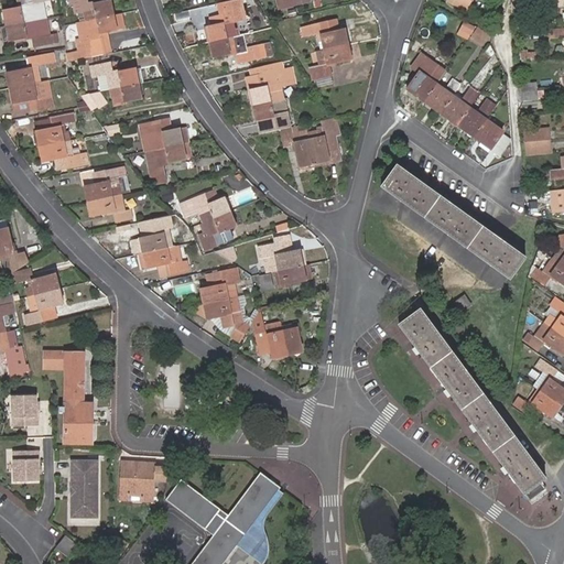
[(11,24),(46,17),(42,1),(46,0),(32,0),(33,3),(26,4),(26,7),(9,11),(11,24)]
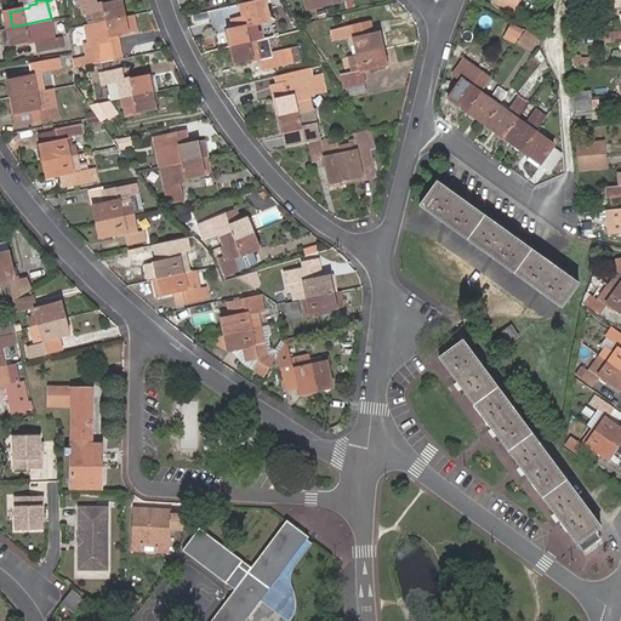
[(86,15),(87,24),(120,17),(118,1),(97,6),(95,0),(75,0),(78,7),(81,6),(83,16),(86,15)]
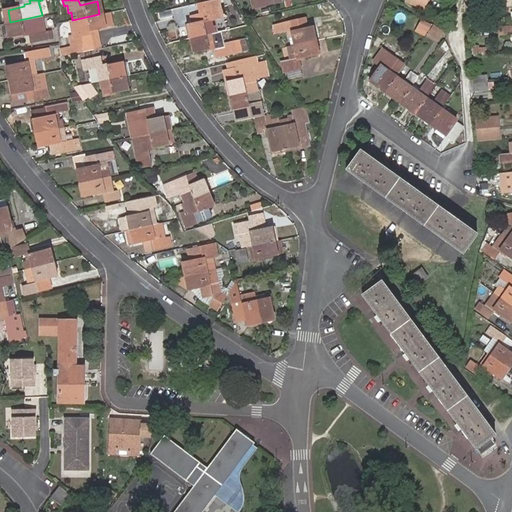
[(188,26),(191,39),(217,33),(216,25),(214,25),(212,20),(223,17),(220,7),(218,0),(216,0),(200,4),(202,13),(193,15),(194,24),(188,26)]
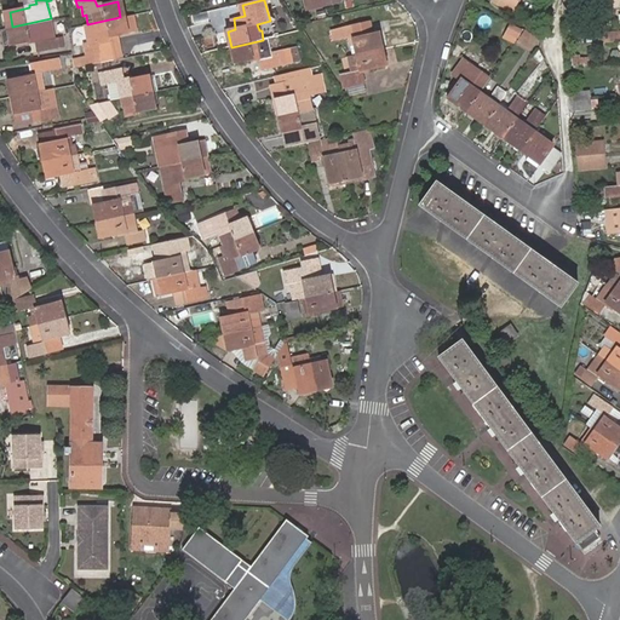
[(304,0),(306,11),(325,7),(322,0),(304,0)]
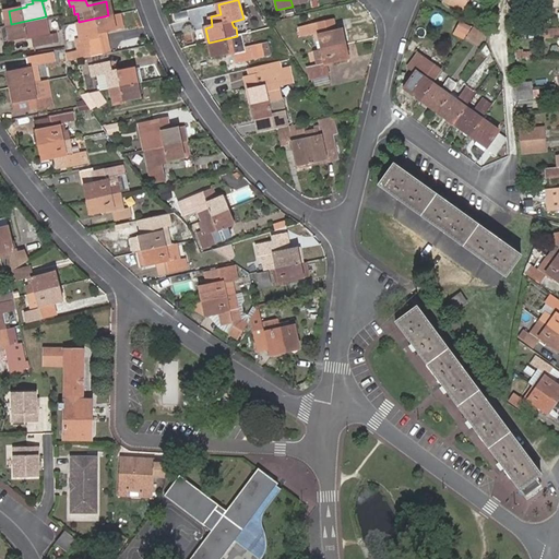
[(467,0),(444,0),(443,2),(462,12),(467,0)]
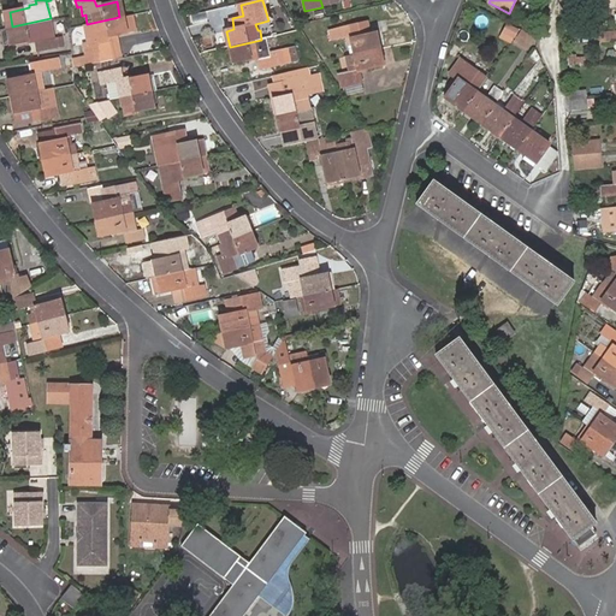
[(584,11),(563,13),(564,24),(584,22),(584,11)]
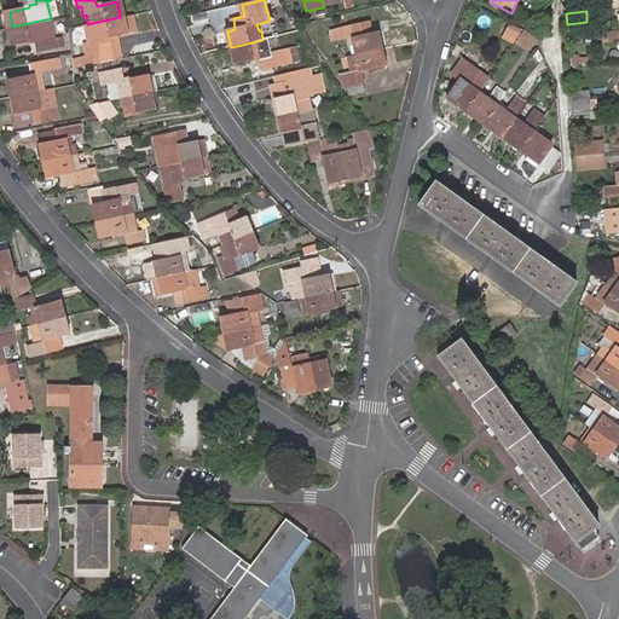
[(134,15),(129,15),(125,16),(120,17),(87,24),(92,44),(85,45),(88,58),(90,64),(122,58),(119,35),(138,30),(134,15)]
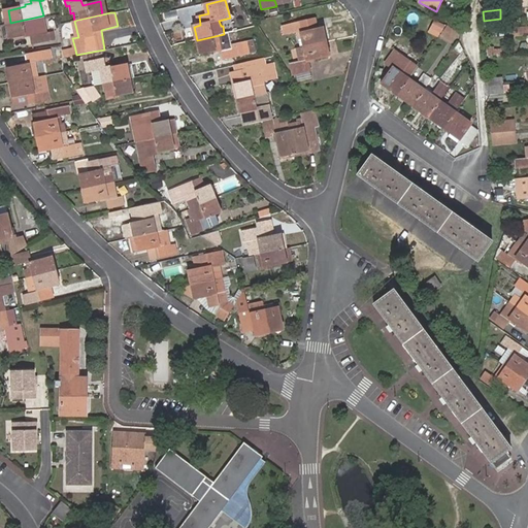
[(46,33),(43,15),(10,23),(6,24),(9,38),(31,34),(33,44),(54,39),(53,32),(46,33)]
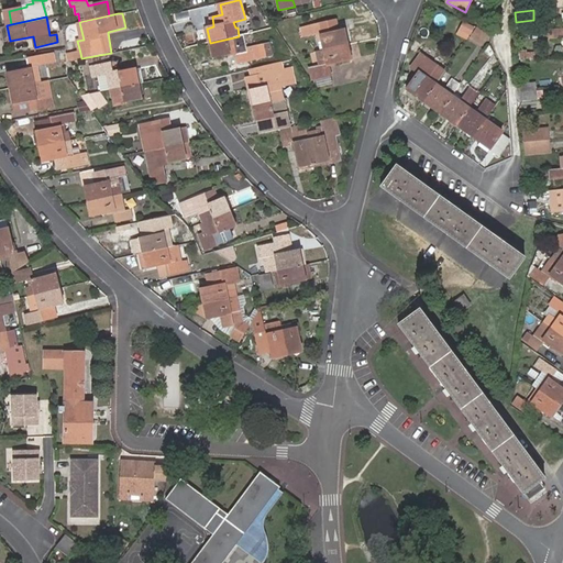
[(321,35),(342,30),(340,20),(319,24),(321,35)]
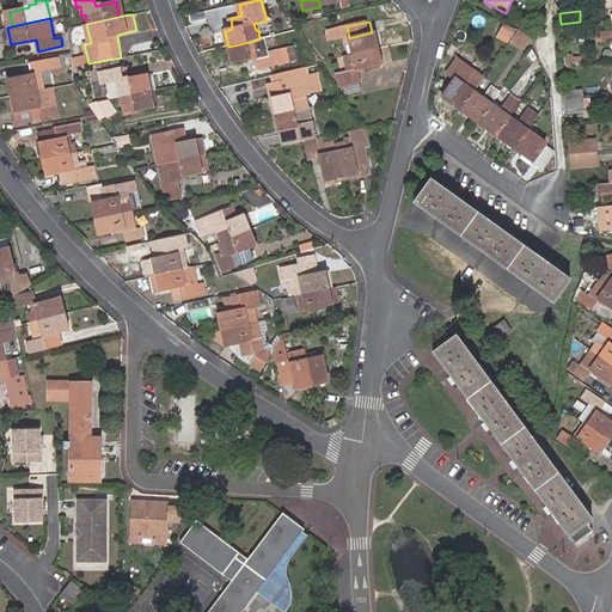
[(341,50),(342,56),(379,48),(383,47),(379,31),(372,32),(349,38),(347,26),(326,30),(329,40),(343,36),(346,50),(341,50)]
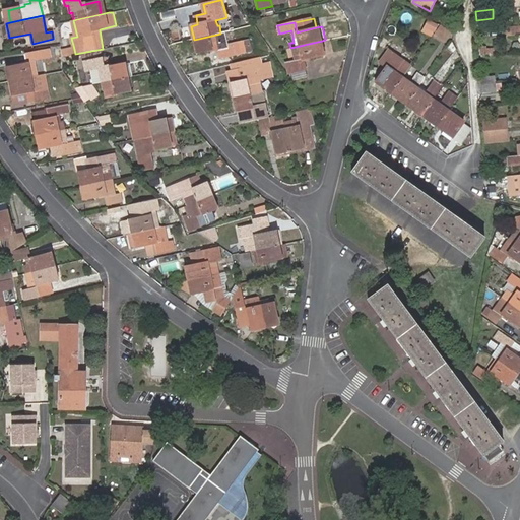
[(437,34),(445,38),(448,31),(440,26),(437,34)]
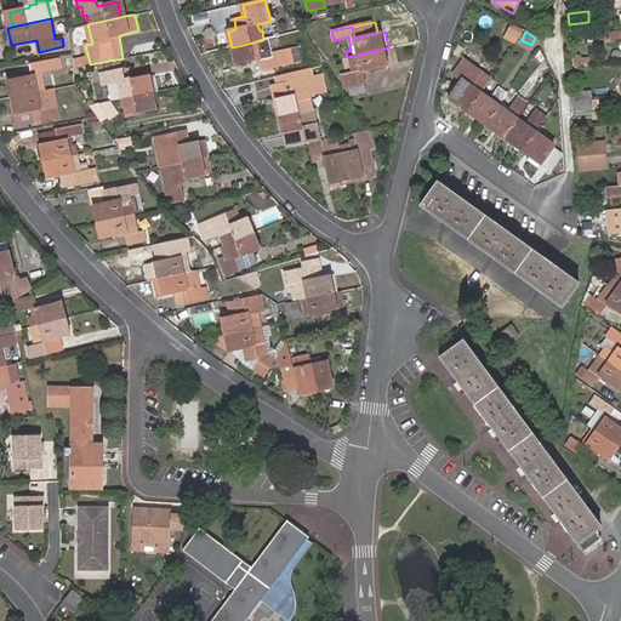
[(620,32),(604,33),(605,43),(620,39),(620,32)]
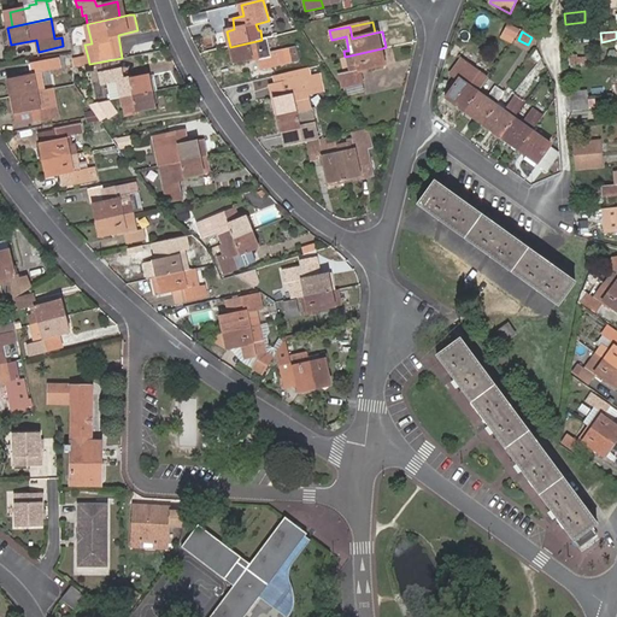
[(262,40),(230,47),(234,62),(258,57),(260,69),(299,60),(295,47),(269,53),(266,39),(262,40)]
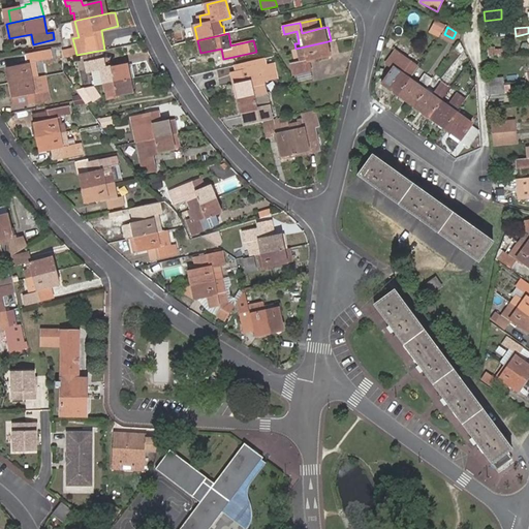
[(328,41),(296,49),(299,62),(290,64),(292,74),(297,73),(311,71),(309,60),(331,55),(335,55),(331,40),(328,41)]
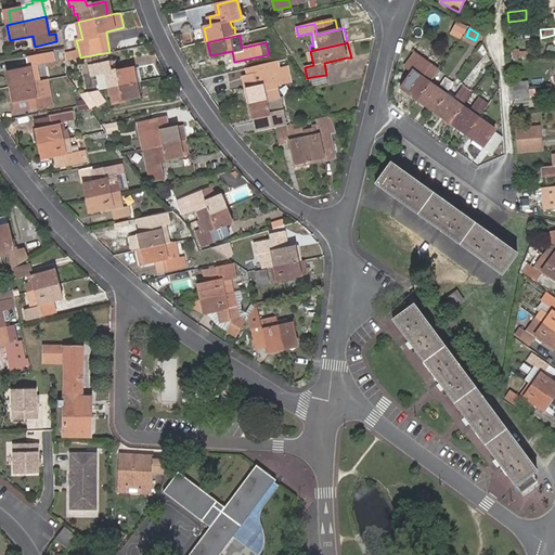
[(7,73),(10,87),(37,81),(39,80),(36,64),(54,60),(52,53),(28,59),(29,67),(7,73)]
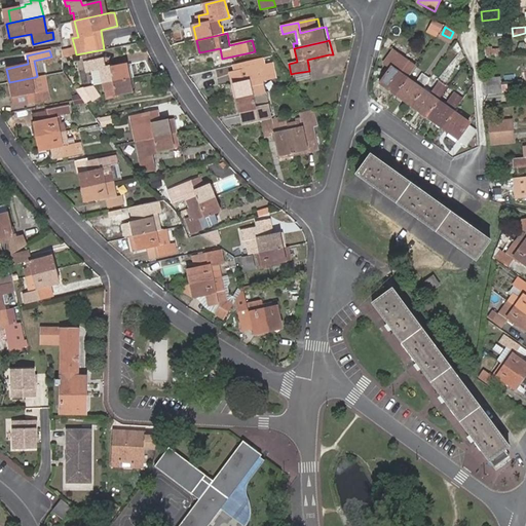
[(396,95),(409,76),(416,67),(416,66),(395,50),(385,63),(391,68),(380,83),(396,95)]
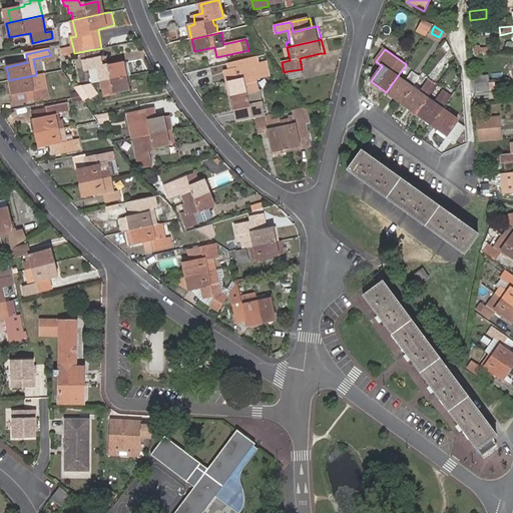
[(268,76),(264,55),(229,62),(231,70),(225,71),(230,95),(259,89),(257,78),(268,76)]
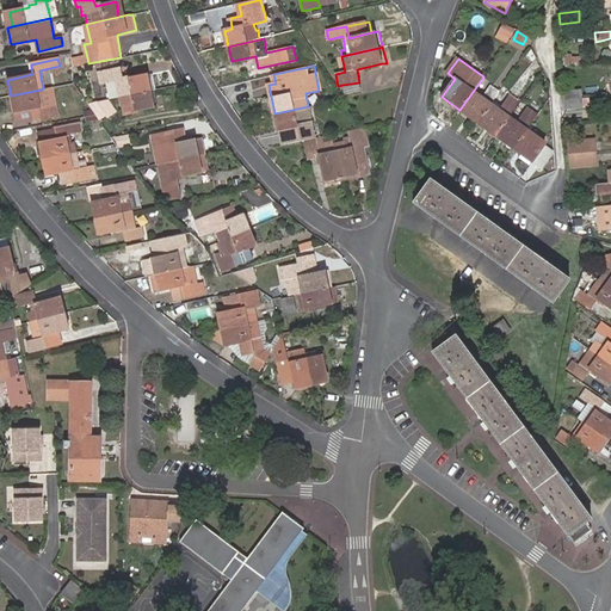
[(118,80),(122,97),(144,92),(141,76),(129,78),(128,75),(122,76),(119,68),(102,72),(103,84),(112,81),(118,80)]
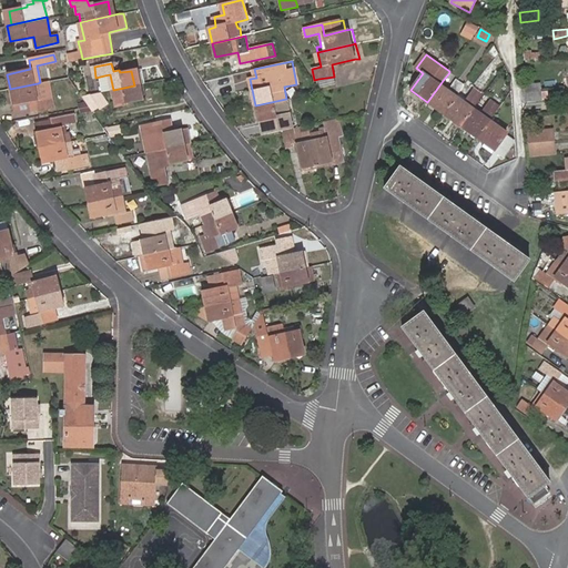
[(335,84),(334,77),(318,79),(321,88),(335,84)]
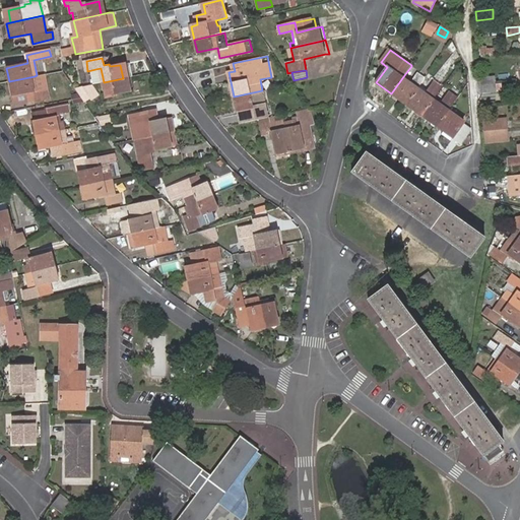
[(441,70),(434,80),(441,85),(448,75),(441,70)]
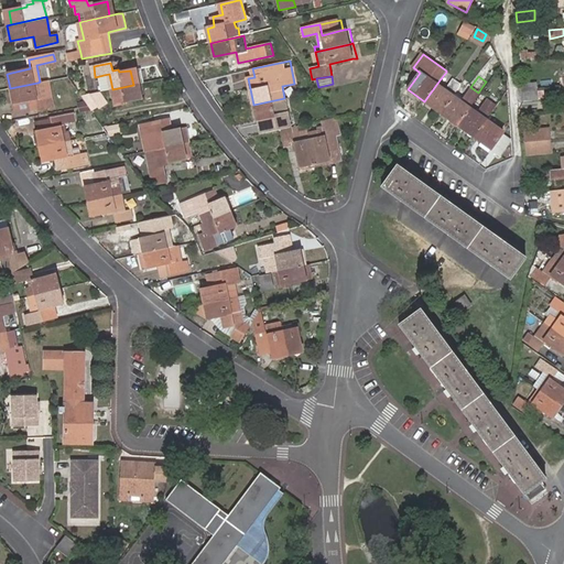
[(40,82),(38,83),(42,100),(50,98),(45,80),(40,82)]
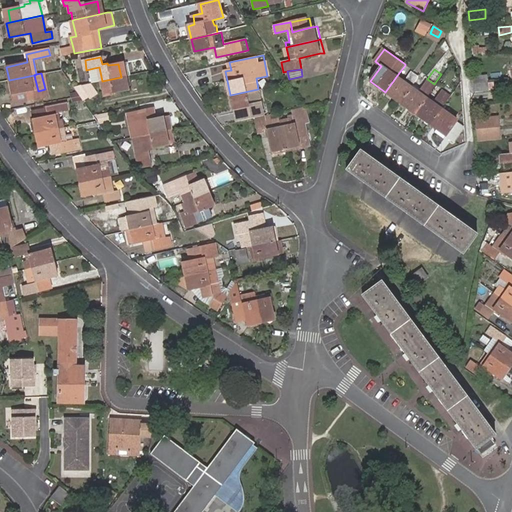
[(385,92),(399,102),(410,87),(416,78),(410,74),(406,79),(398,74),(385,92)]
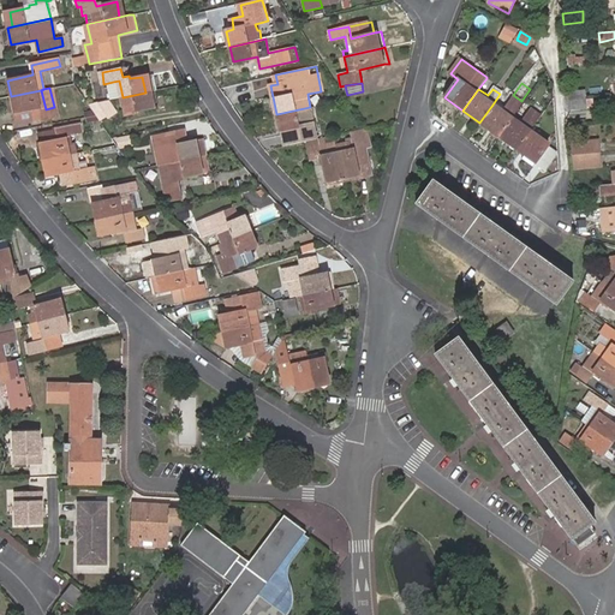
[(41,90),(11,96),(15,114),(16,114),(17,121),(33,118),(34,120),(58,115),(57,107),(54,107),(46,109),(41,90)]
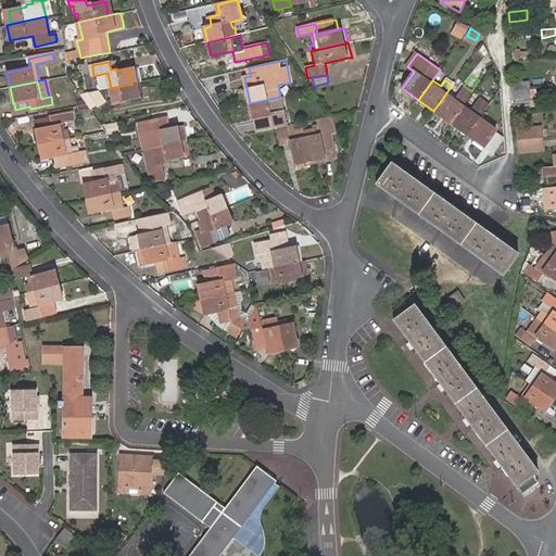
[(139,98),(137,83),(131,84),(111,88),(114,104),(124,103),(123,101),(139,98)]
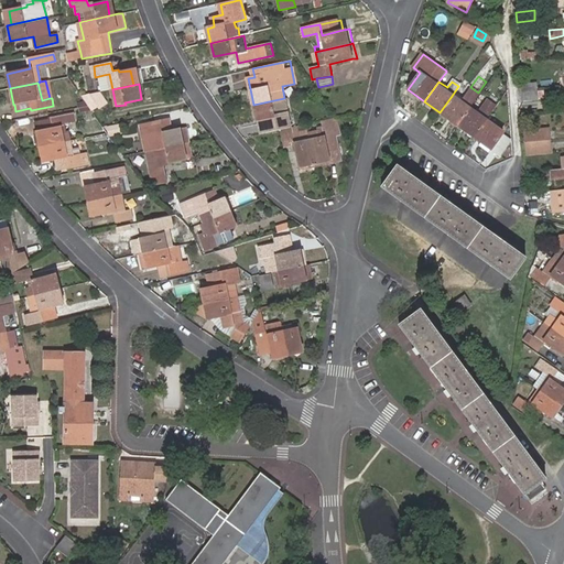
[(522,85),(523,93),(537,91),(535,84),(522,85)]
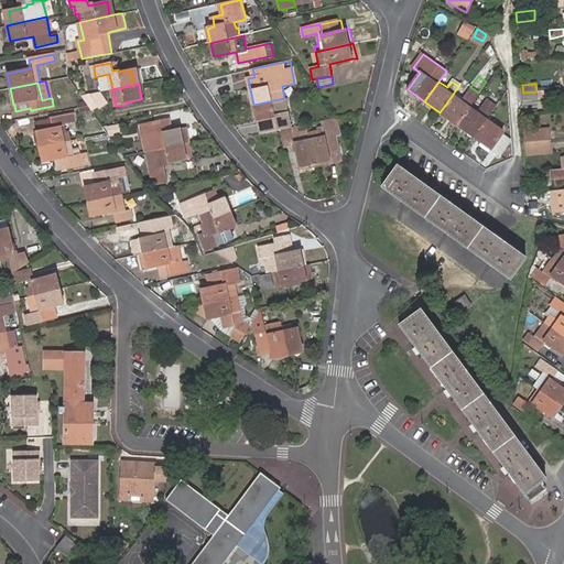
[(452,96),(440,112),(458,126),(469,109),(480,94),(478,93),(470,87),(461,102),(452,96)]
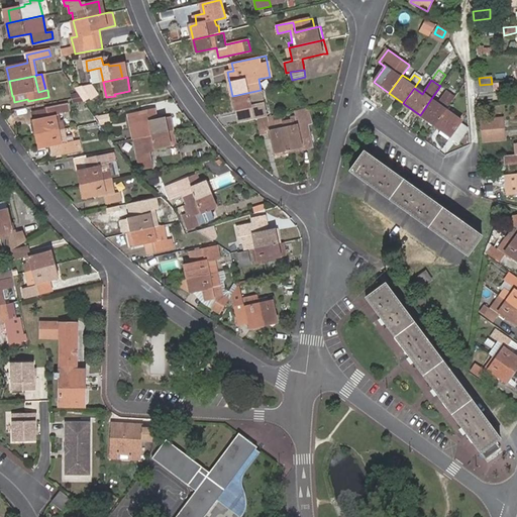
[(90,84),(75,88),(75,89),(76,88),(85,100),(91,97),(91,98),(98,95),(90,84)]
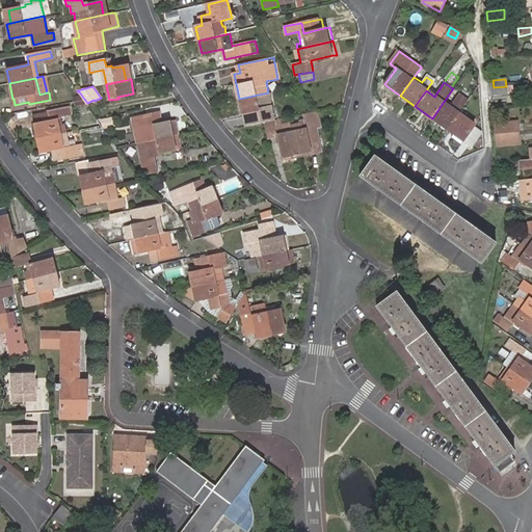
[(506,86),(494,87),(495,95),(507,94),(506,86)]
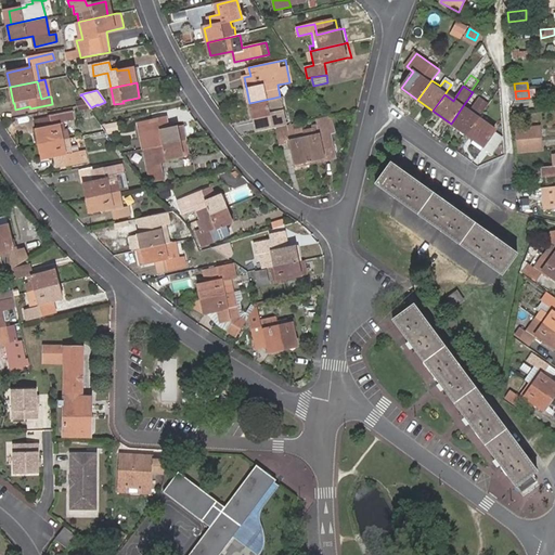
[(280,97),(249,103),(253,118),(254,118),(257,117),(259,131),(286,125),(280,97)]
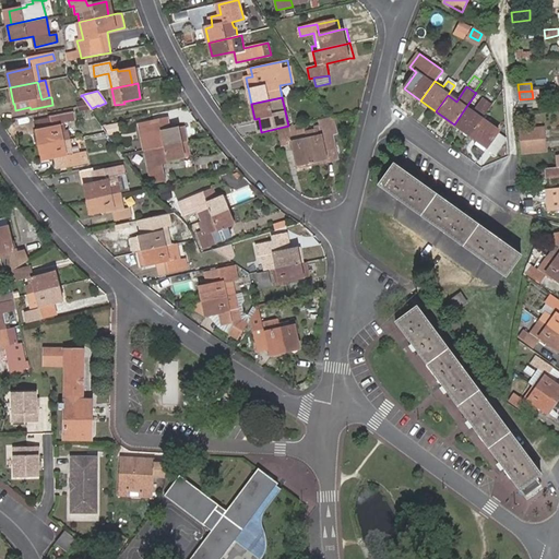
[(465,108),(454,125),(471,137),(482,119),(491,105),(483,98),(473,113),(465,108)]
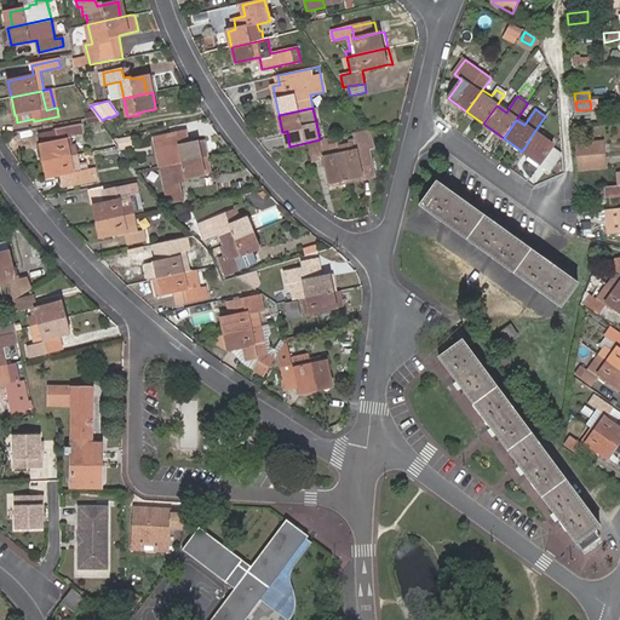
[(39,145),(41,161),(44,160),(76,153),(74,145),(73,145),(72,137),(82,135),(81,124),(63,128),(56,130),(57,133),(59,141),(42,144),(39,145)]
